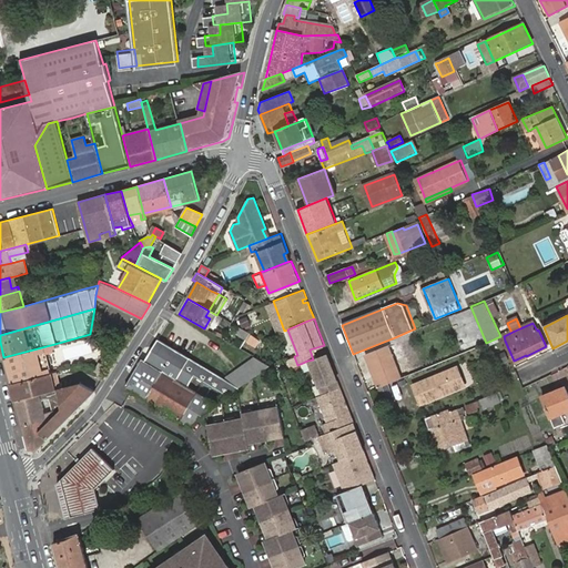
[(244,342),(256,348),(261,340),(249,334),(244,342)]
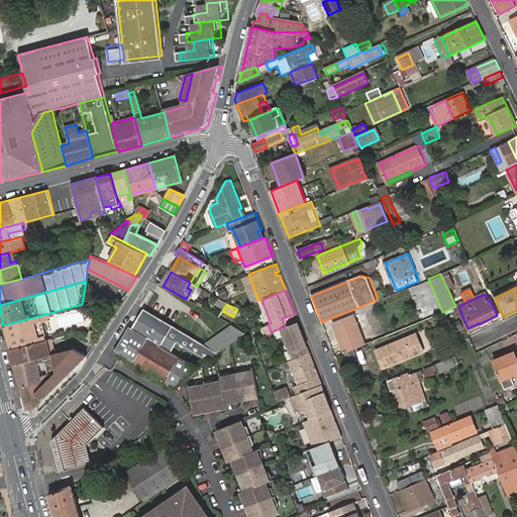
[(147,337),(196,367),(218,352),(204,344),(143,309),(131,327),(147,337)]
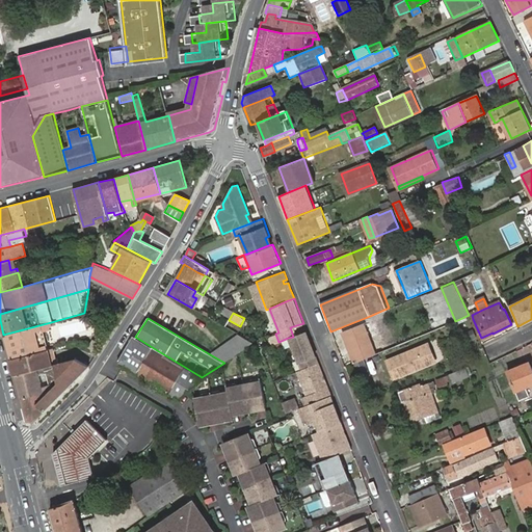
[(372,342),(376,341),(368,320),(364,322),(372,342)]
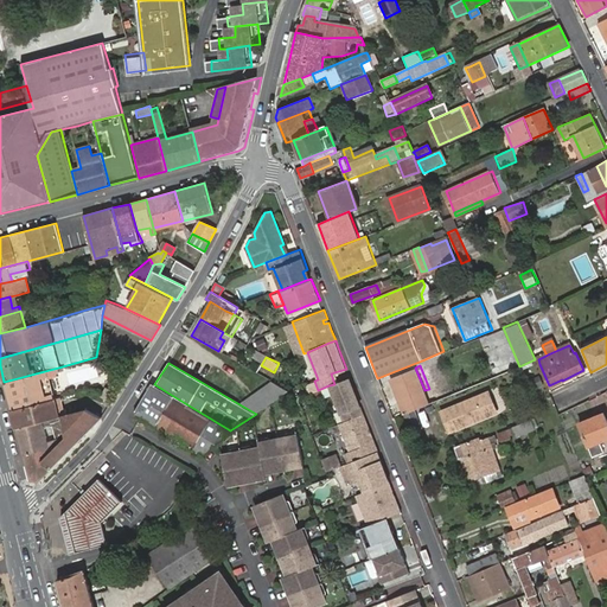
[(4,382),(12,410),(53,400),(48,377),(57,375),(56,372),(59,372),(58,368),(4,382)]
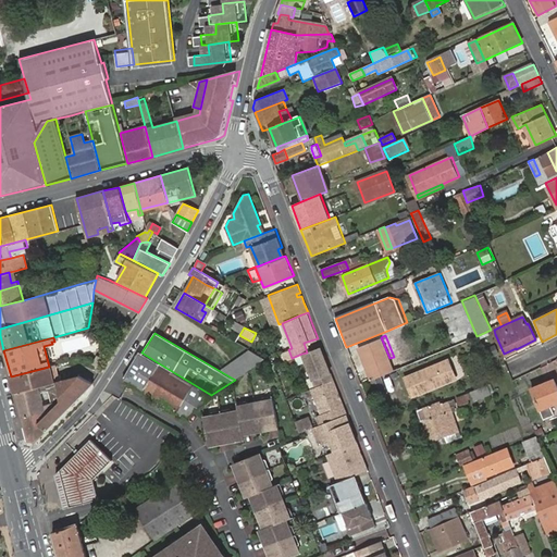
[(379,375),(398,369),(394,357),(390,358),(381,337),(358,346),(371,379),(379,375)]
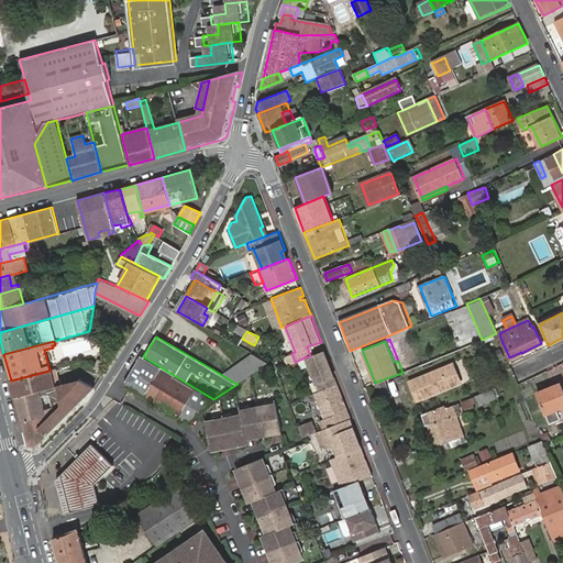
[(329,372),(332,371),(324,351),(313,354),(310,356),(305,357),(318,389),(337,382),(333,373),(330,375),(329,372)]
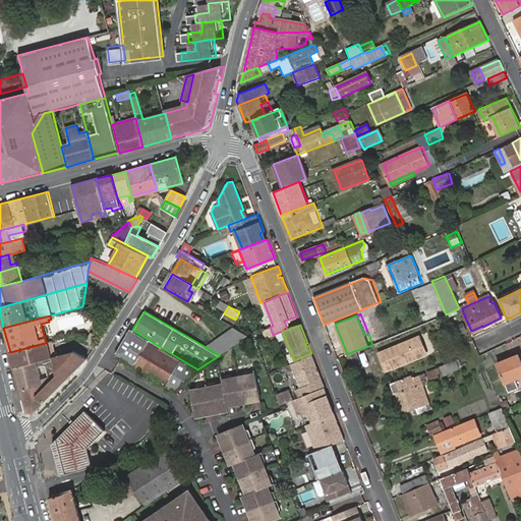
[(206,347),(220,355),(247,337),(232,328),(206,347)]
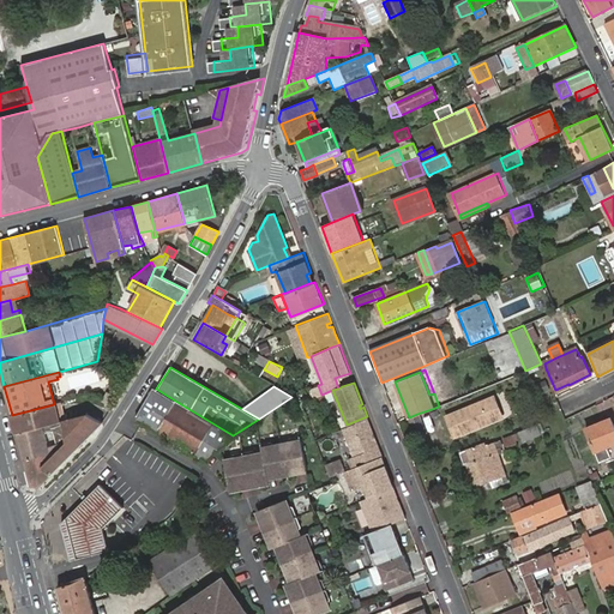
[(133,419),(156,432),(174,402),(175,401),(156,389),(152,387),(133,419)]
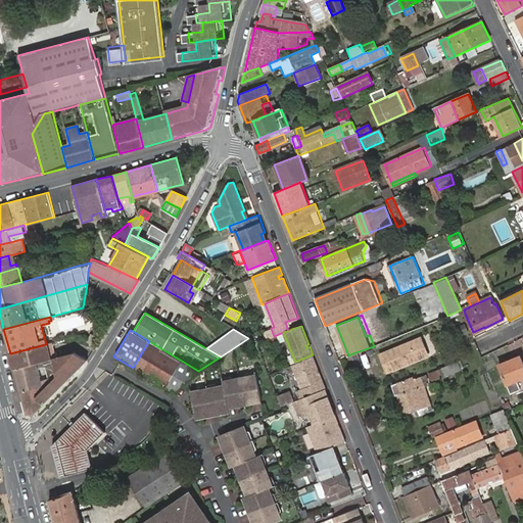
[(420,337),(379,354),(386,372),(427,354),(420,337)]
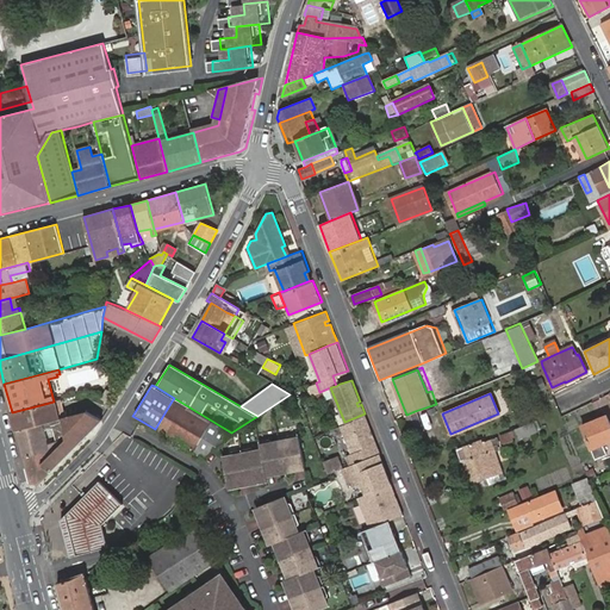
[(155,429),(204,458),(221,442),(219,441),(225,430),(210,422),(210,421),(173,399),(155,429)]
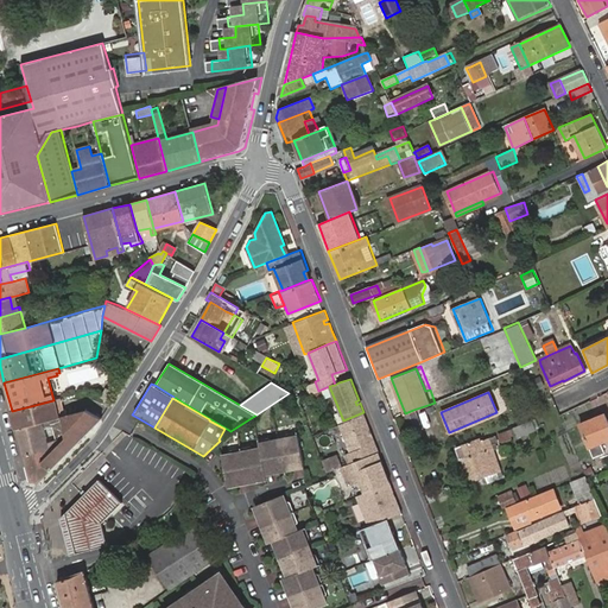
[(12,411),(17,429),(42,422),(58,417),(54,400),(12,411)]
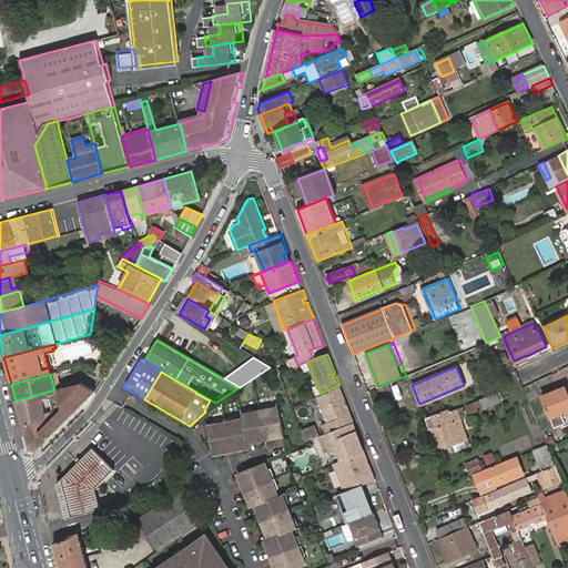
[(47,426),(39,394),(16,401),(29,450),(37,450),(88,398),(94,391),(80,383),(58,388),(62,411),(47,426)]
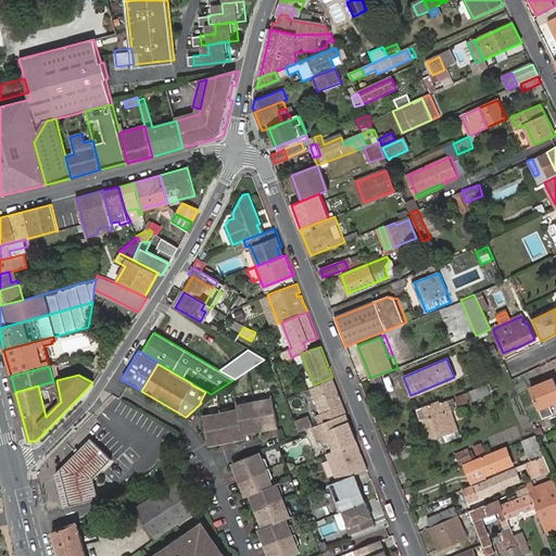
[(386,391),(378,375),(370,378),(377,394),(386,391)]
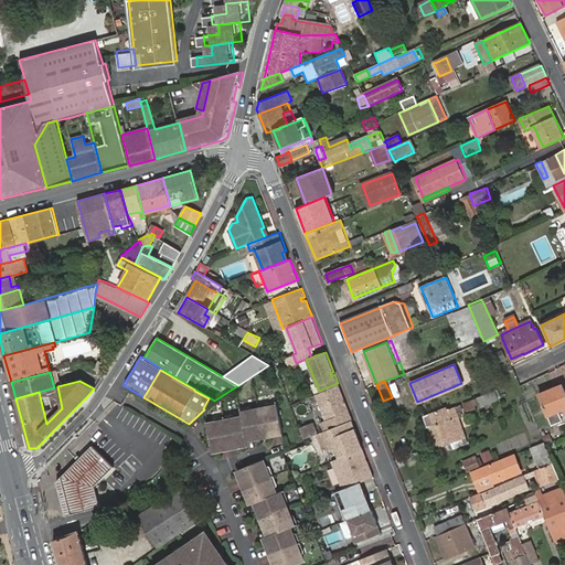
[(319,391),(316,392),(327,417),(321,419),(324,429),(326,429),(351,418),(338,383),(319,391)]
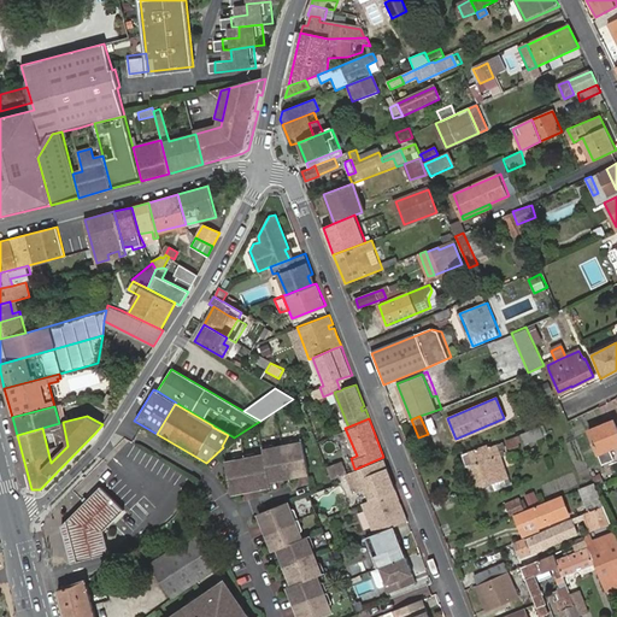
[(588,430),(598,453),(616,445),(616,429),(613,421),(588,430)]
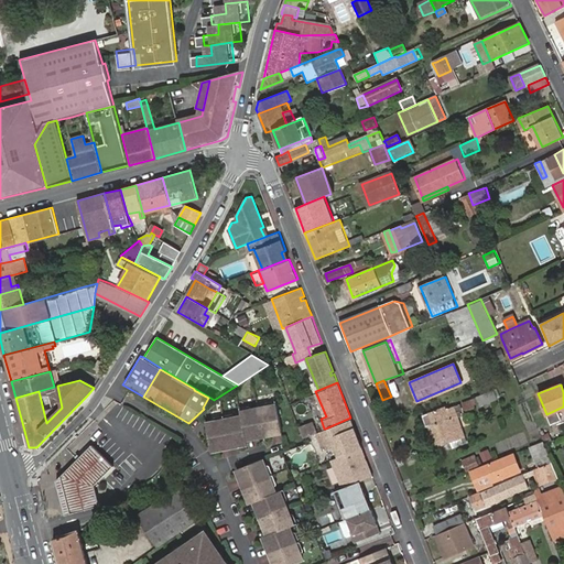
[(494,391),(476,398),(480,408),(497,401),(494,391)]
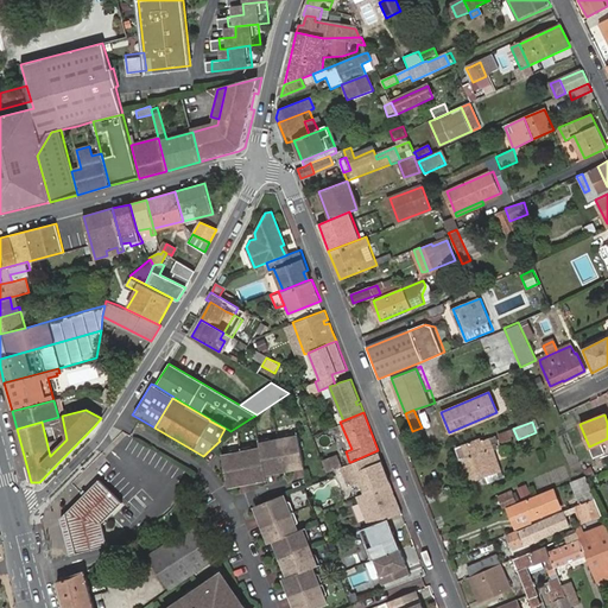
[(510,430),(496,434),(499,444),(513,441),(510,430)]
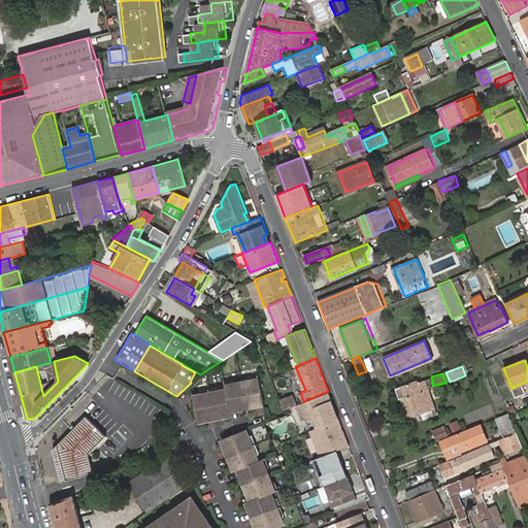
[(220,393),(210,395),(199,397),(193,399),(198,424),(205,423),(204,420),(216,417),(224,415),(225,418),(232,416),(231,415),(230,409),(239,407),(240,409),(254,407),(254,405),(263,403),(258,381),(250,383),(236,386),(225,388),(227,392),(220,393)]
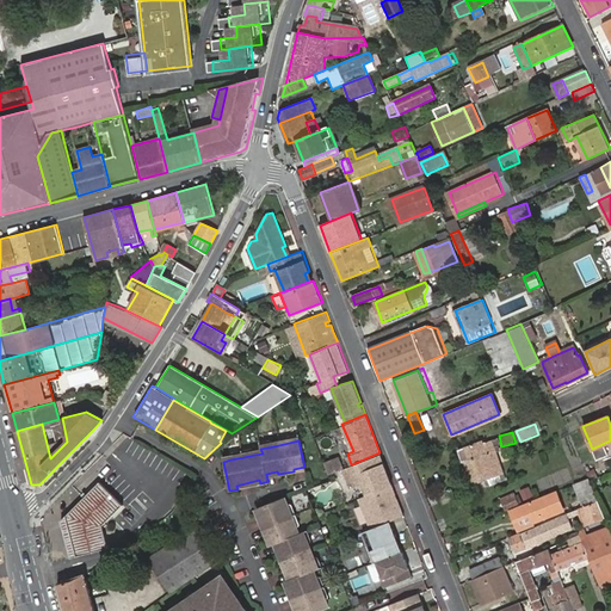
[(469,460),(477,482),(503,474),(492,440),(483,444),(482,440),(458,450),(463,463),(464,462),(469,460)]
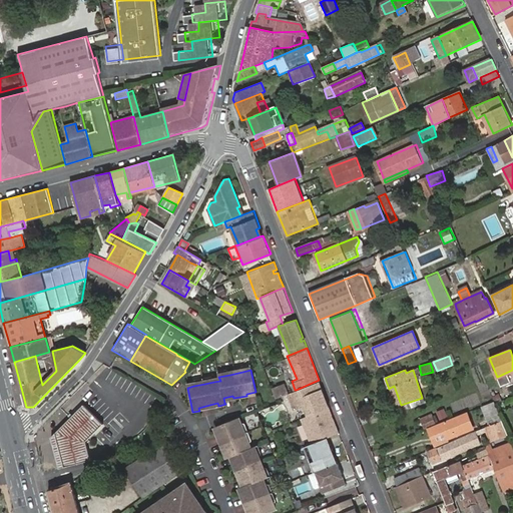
[(319,380),(296,390),(306,414),(329,405),(324,392),(321,393),(320,389),(323,389),(319,380)]
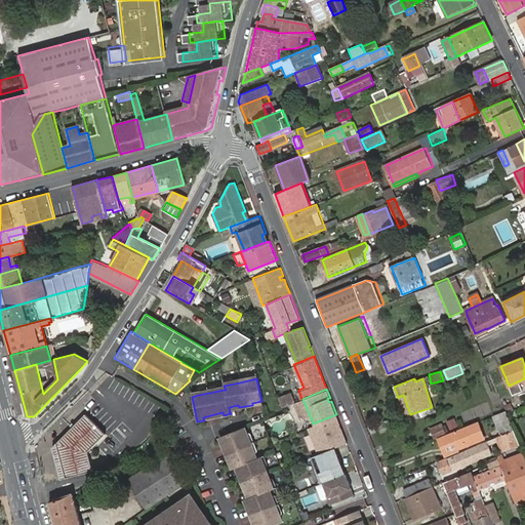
[(291,392),(279,397),(283,407),(295,403),(291,392)]
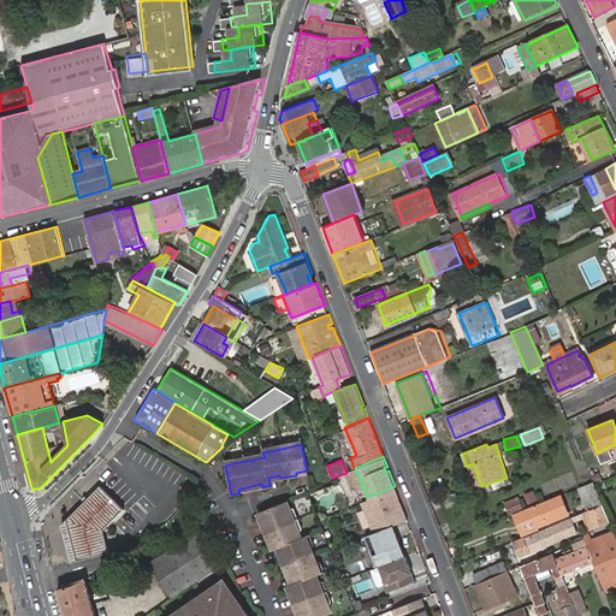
[(475,489),(481,486),(473,463),(468,466),(475,489)]
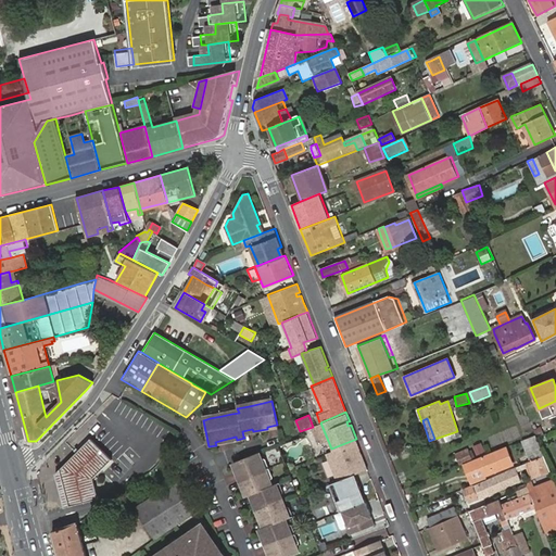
[(536,438),(535,434),(522,440),(528,454),(541,449),(536,438)]
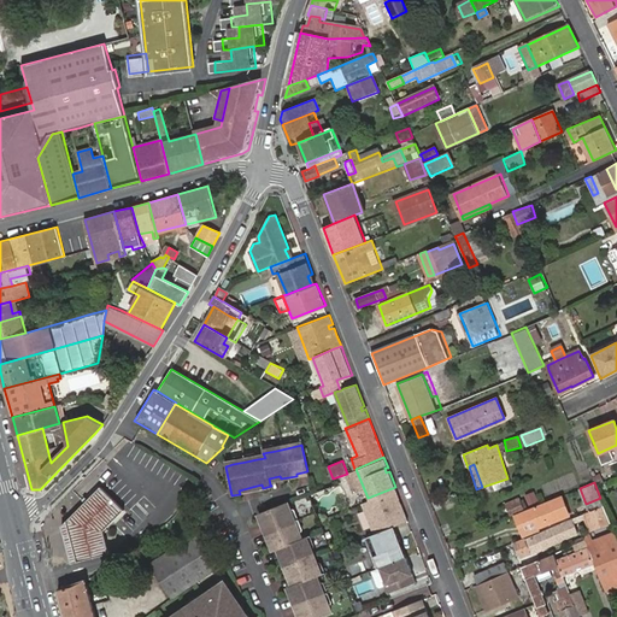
[(368,498),(363,500),(375,532),(394,524),(407,518),(395,487),(368,498)]
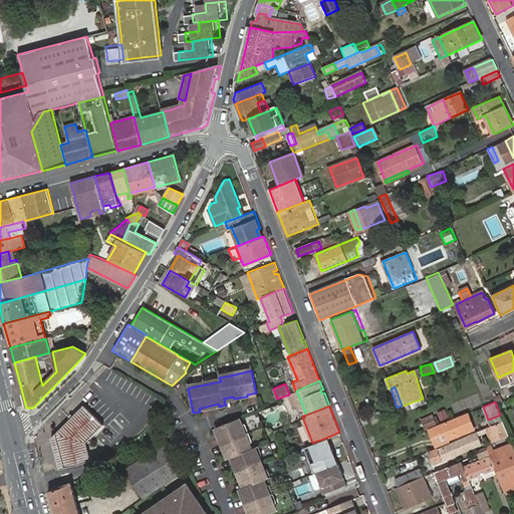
[(55,436),(63,469),(91,462),(86,443),(102,426),(82,407),(55,436)]
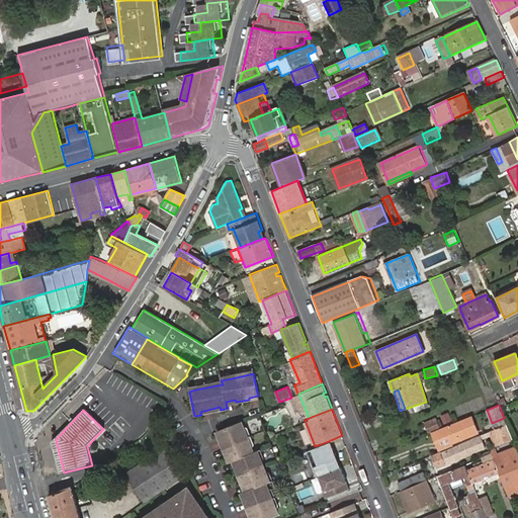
[(478,434),(470,417),(439,430),(433,432),(437,443),(451,438),(453,443),(478,434)]
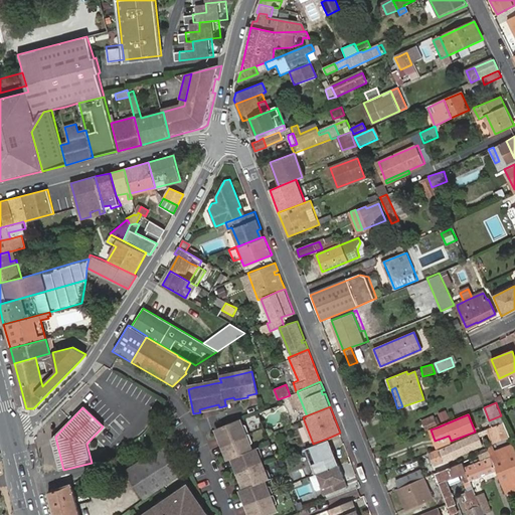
[(492,426),(504,421),(501,415),(489,420),(492,426)]
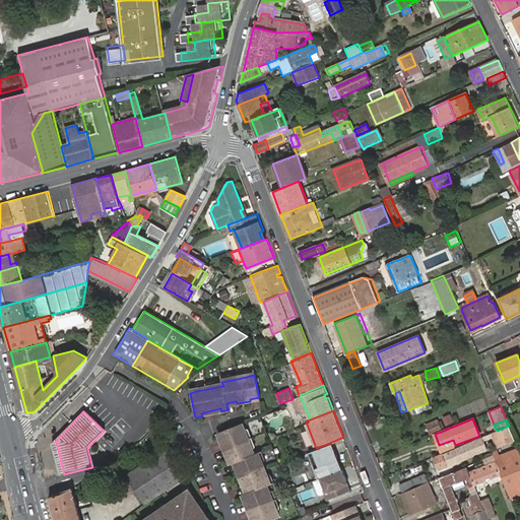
[(428,425),(432,436),(435,434),(441,432),(437,421),(428,425)]
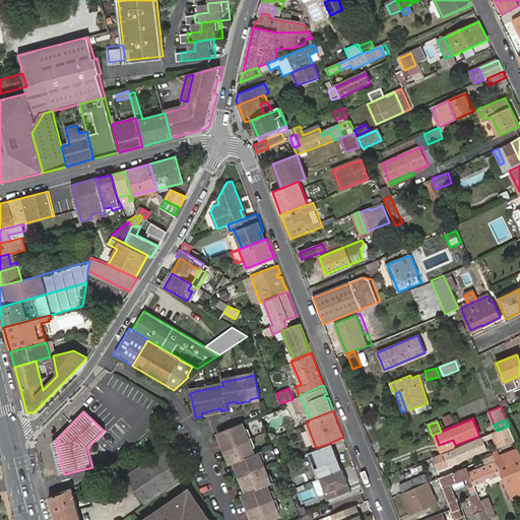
[(266,476),(261,464),(257,454),(253,456),(251,450),(247,441),(243,431),(242,426),(218,435),(220,440),(223,439),(228,449),(232,458),(229,459),(231,465),(234,464),(237,462),(241,472),(239,473),(244,486),(247,486),(250,496),(246,497),(244,498),(246,503),(249,502),(253,511),(256,519),(255,519),(274,519),(279,519),(266,488),(269,486),(266,476)]
